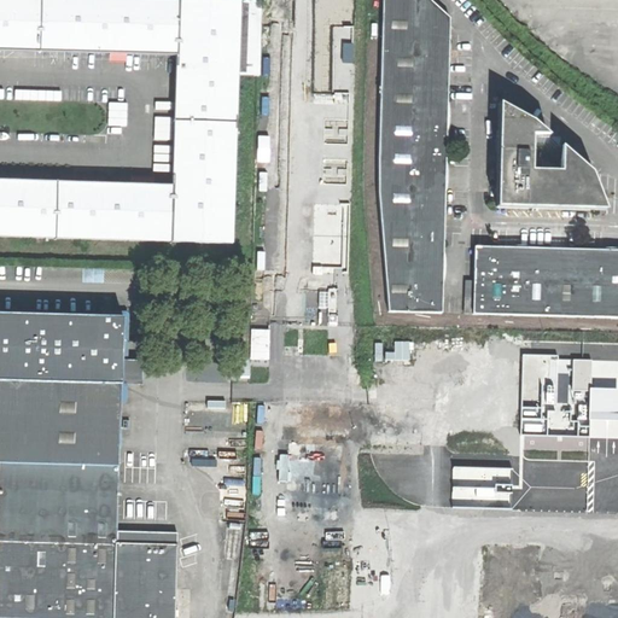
[(258,76),(261,3),(182,0),(0,0),(0,50),(178,56),(172,185),(233,186),(235,106),(237,76),(258,76)]
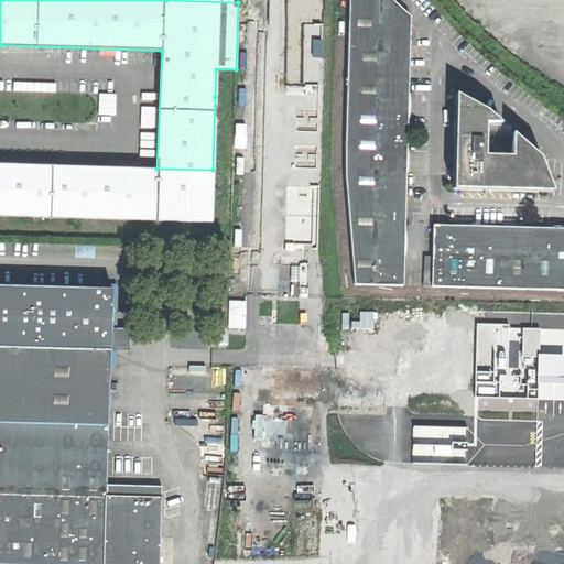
[(403,285),(403,257),(396,257),(397,230),(404,230),(405,174),(398,174),(398,151),(405,151),(407,115),(399,115),(400,96),(407,96),(408,77),(400,77),(400,65),(408,65),(408,31),(402,25),(409,15),(393,0),(348,0),(345,165),(345,185),(354,285),(403,285)]
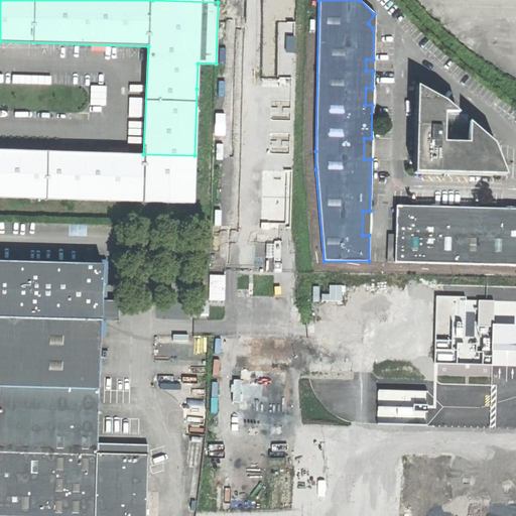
[(413,172),(504,174),(492,142),(467,121),(468,144),(448,144),(448,140),(443,137),(440,136),(441,113),(457,113),(443,102),(415,85),(413,172)]
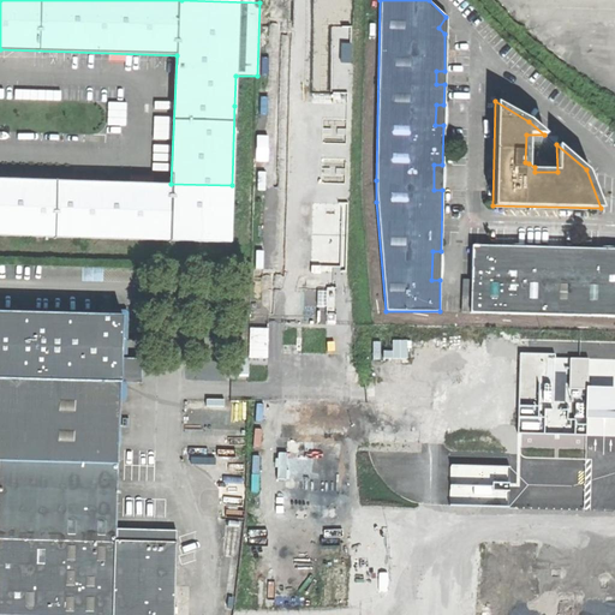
[(234,185),(232,185),(171,184),(0,178),(0,233),(234,239),(234,185)]
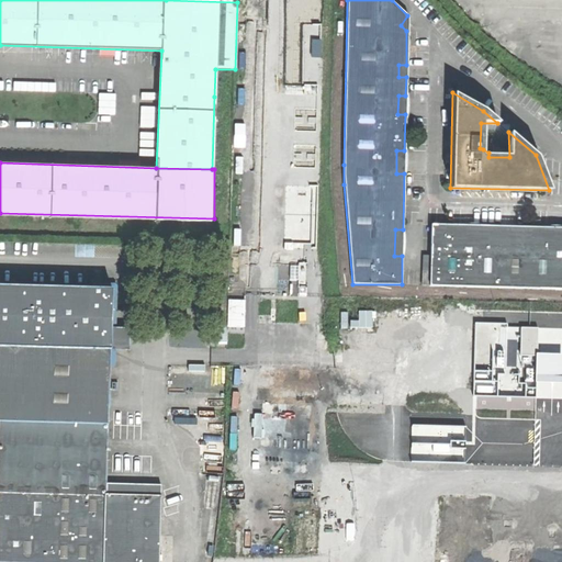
[(430,285),(561,288),(561,234),(544,234),(544,226),(513,226),(513,234),(498,233),(499,226),(481,225),(481,233),(458,233),(458,225),(430,224),(430,285)]
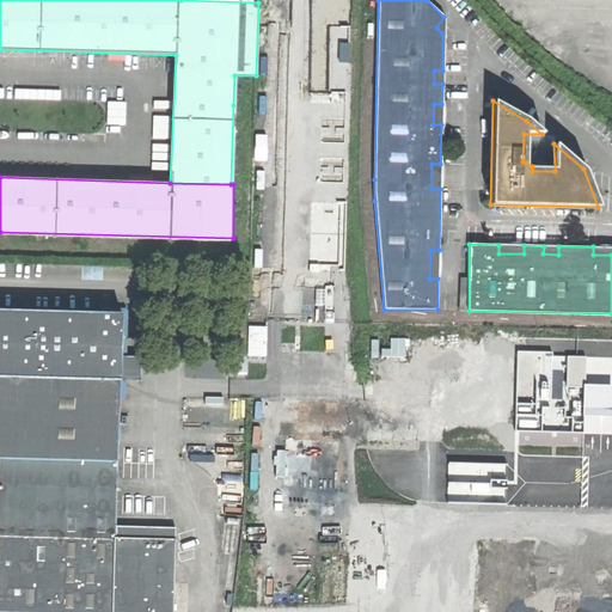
[(117,526),(122,312),(0,310),(0,611),(175,611),(177,526),(117,526)]
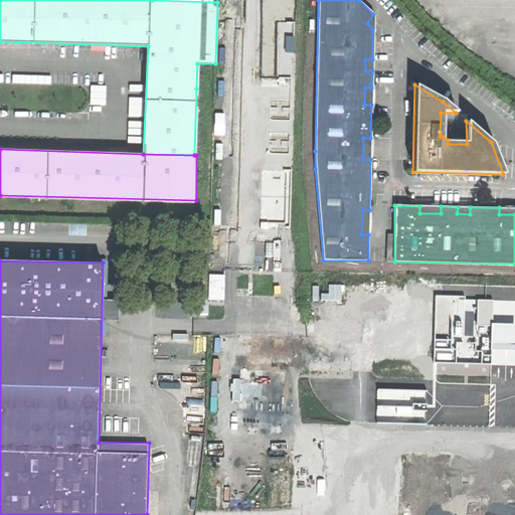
[(465,297),(436,296),(434,363),(491,364),(492,349),(492,322),(493,301),(465,300),(465,297)]
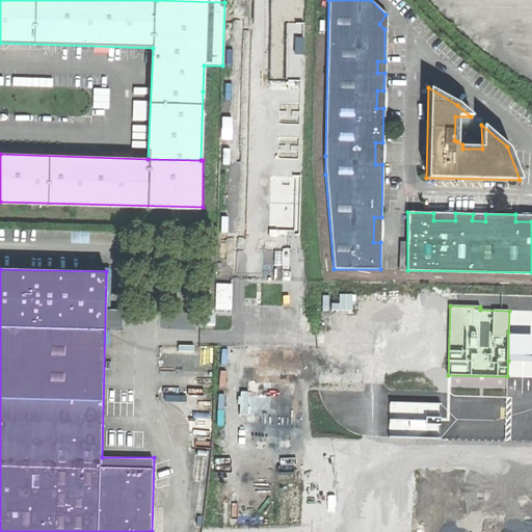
[(531,333),(508,333),(508,361),(531,361),(531,333)]
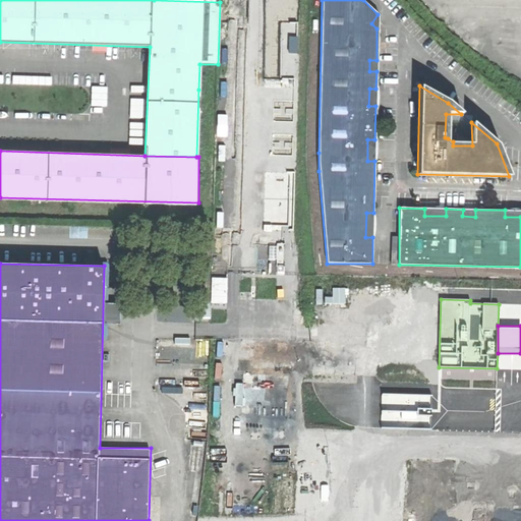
[(253,400),(286,400),(286,374),(253,374),(253,400)]
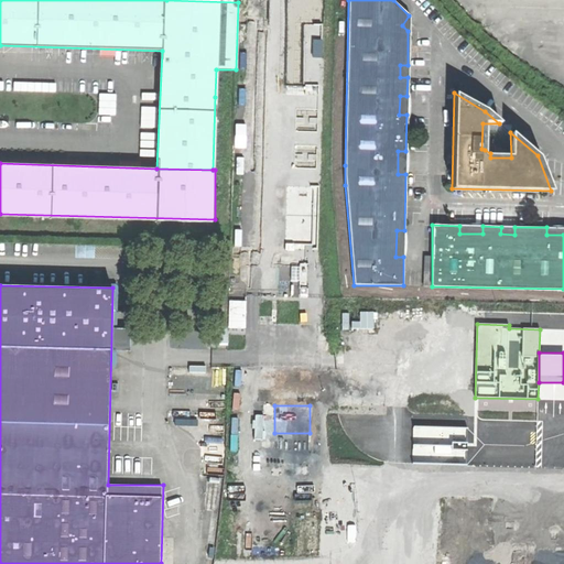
[(257,415),(257,425),(269,425),(269,415),(257,415)]
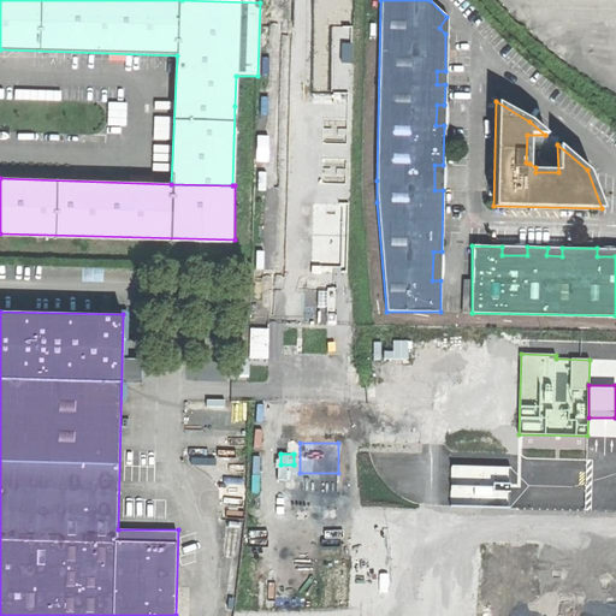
[(510,467),(451,466),(450,505),(509,507),(510,467)]
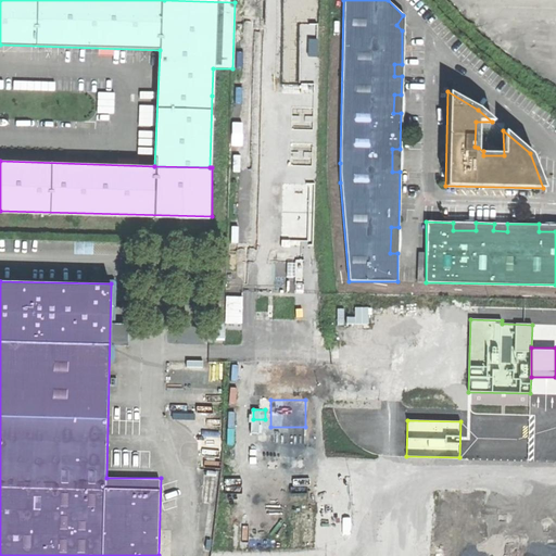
[(496,481),(496,526),(553,525),(553,481),(496,481)]
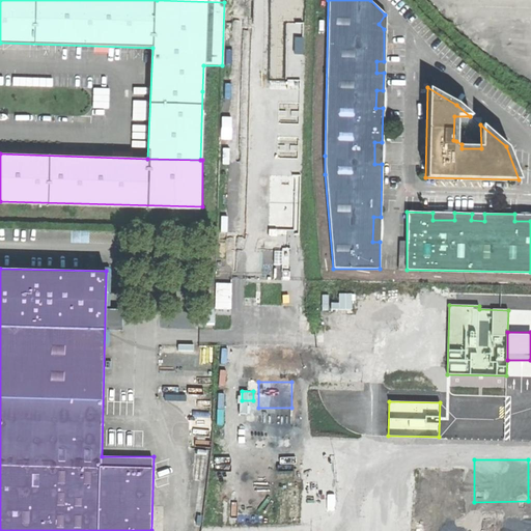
[(192,530),(201,530),(203,519),(194,519),(192,530)]
